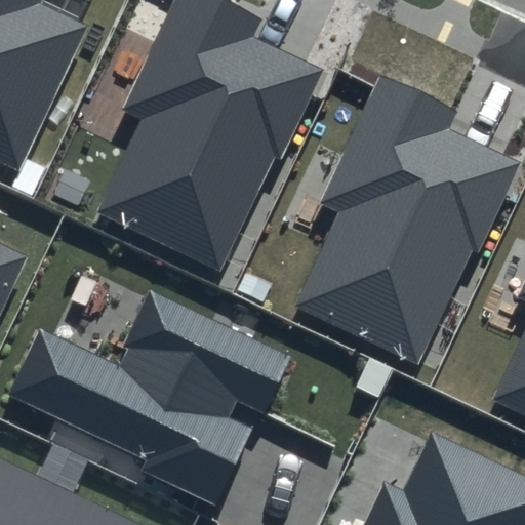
[(43,0),(0,0),(0,160),(19,169),(89,26),(42,3),(43,0)]
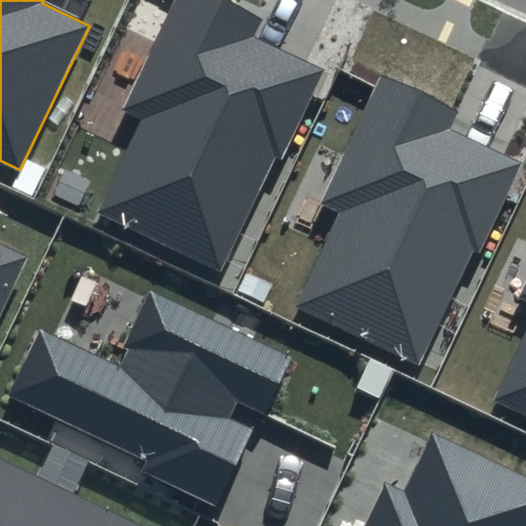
[(262,15),(228,0),(177,0),(124,114),(144,122),(100,217),(222,272),(274,158),(283,162),(324,73),(252,39),(262,15)]
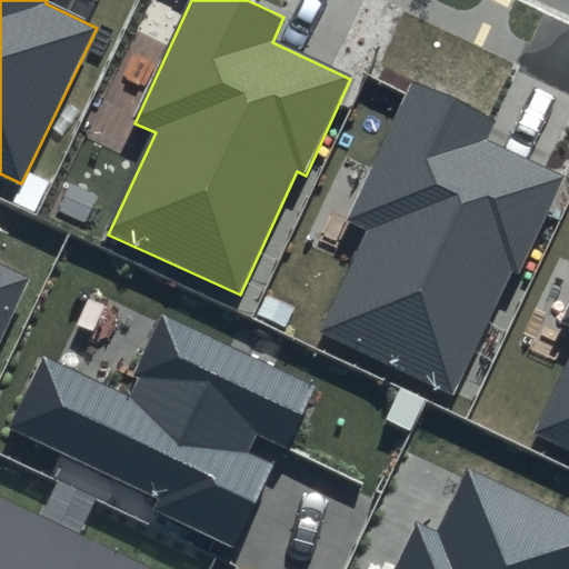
[(498,116),(416,78),(349,221),(369,231),(322,332),(455,393),(511,270),(520,275),(565,177),(486,141),(498,116)]
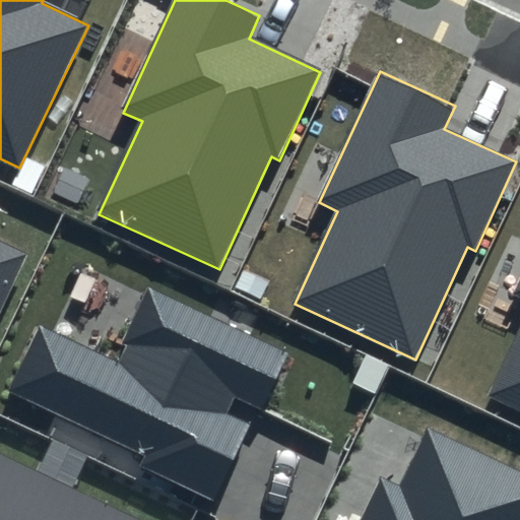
[(0,310),(27,253),(0,239),(0,310)]
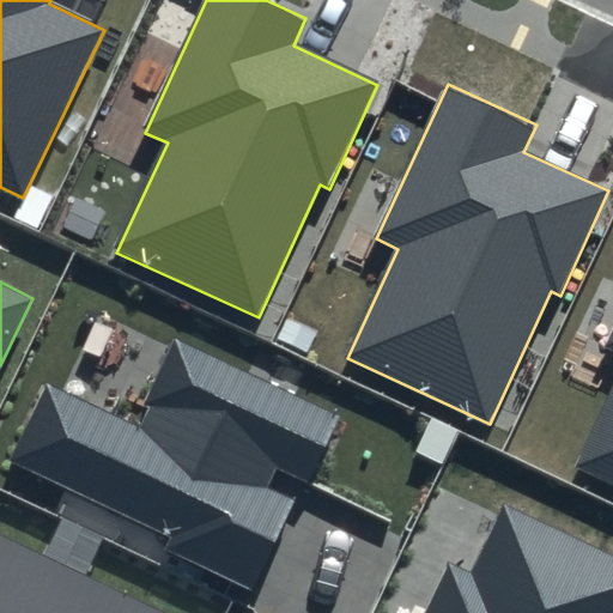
[(612,332),(606,349),(612,351),(612,389),(577,468),(612,484),(612,332)]
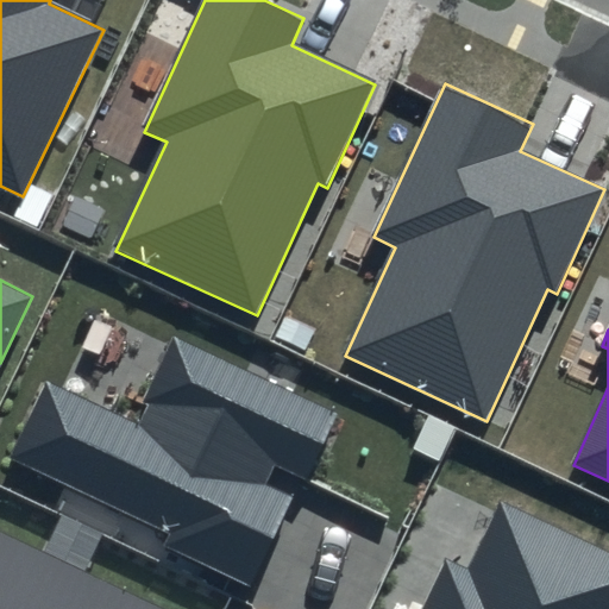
[(339,414),(174,337),(133,424),(45,382),(10,457),(171,533),(165,546),(250,586),(293,497),(269,485),(277,466),(308,481),(339,414)]
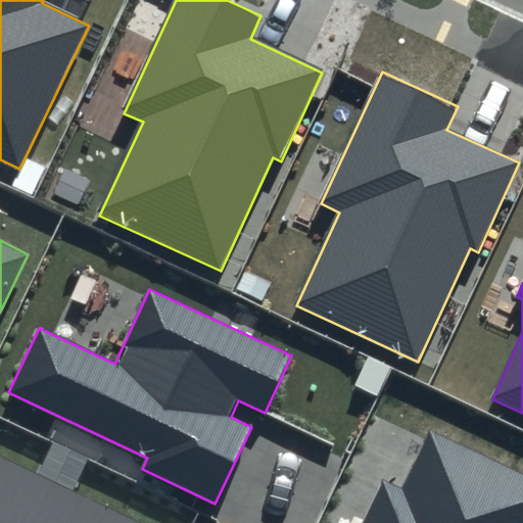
[(522,522),(522,473),(431,431),(403,490),(381,481),(362,522),(522,522)]
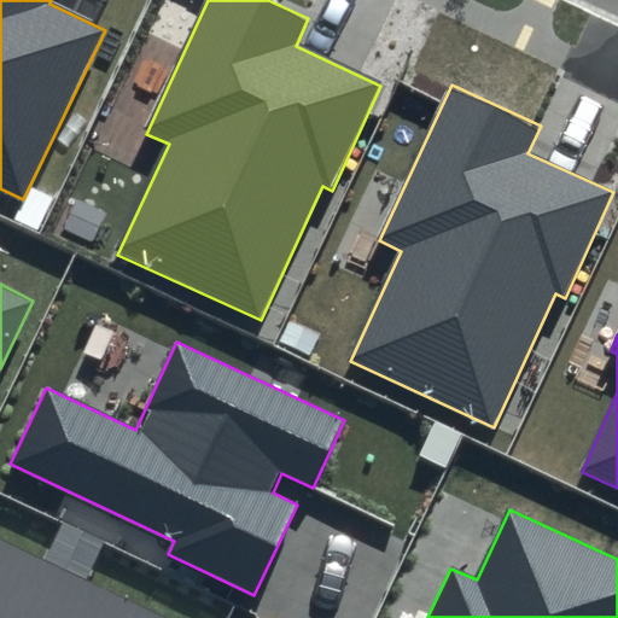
[(167,617),(0,540),(0,617),(167,617)]
